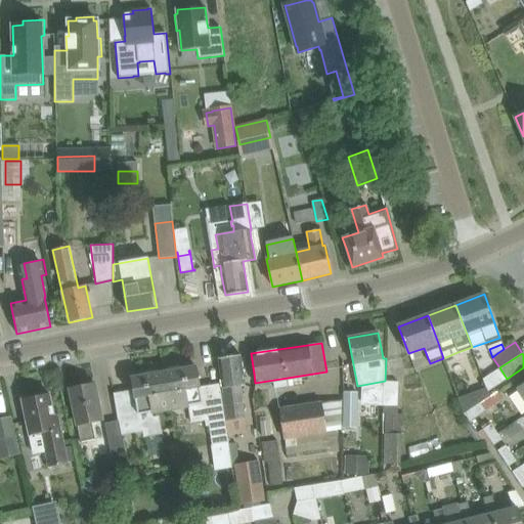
[(218,358),(221,379),(222,387),(223,387),(227,420),(245,417),(241,384),(245,384),(241,355),(218,358)]
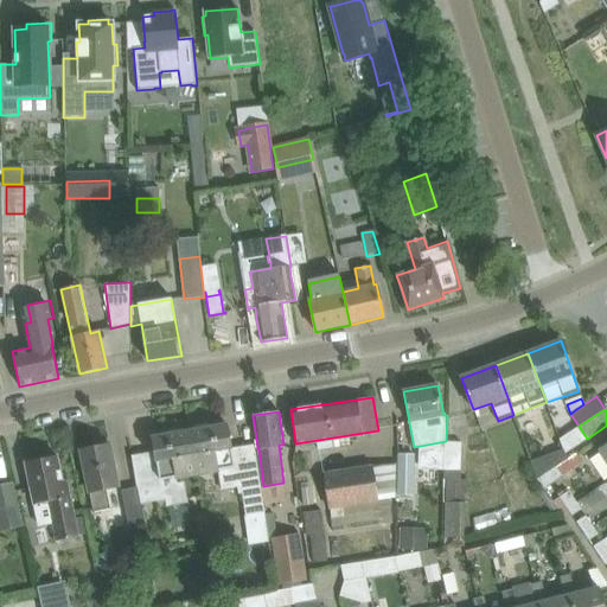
[(227,425),(189,432),(197,475),(218,472),(222,491),(237,487),(238,493),(242,493),(246,515),(266,512),(254,445),(231,449),(227,425)]
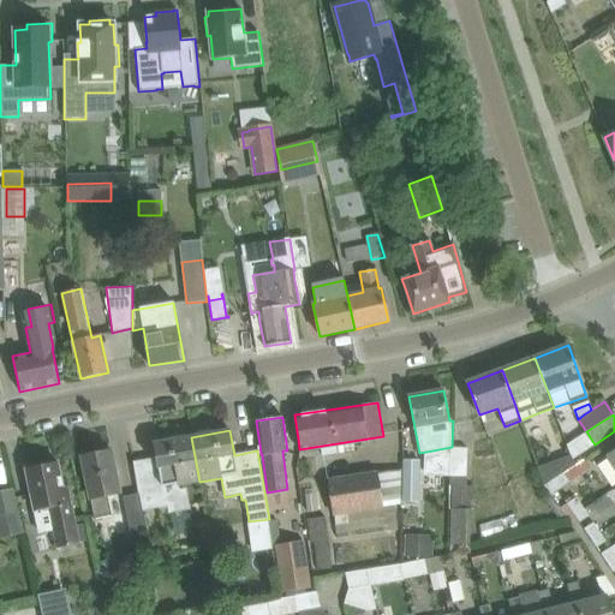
[(133,461),(138,494),(139,494),(142,511),(143,511),(171,506),(172,511),(187,507),(184,491),(179,491),(179,485),(199,482),(191,437),(154,443),(159,467),(136,471),(135,461),(133,461)]
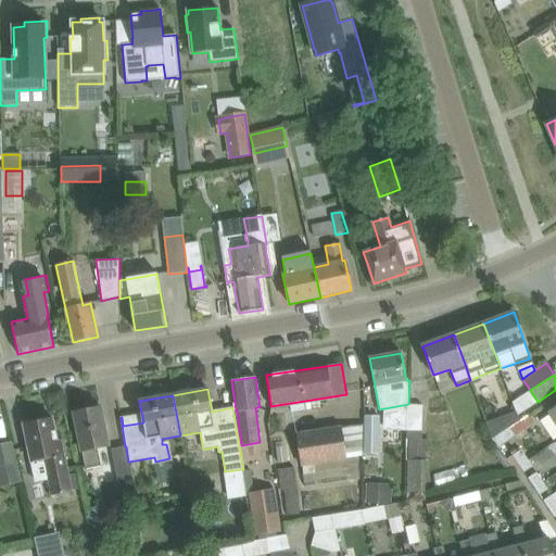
[(74,413),(78,434),(81,452),(83,451),(87,469),(102,465),(98,447),(108,445),(100,407),(96,408),(95,404),(78,407),(79,412),(74,413)]
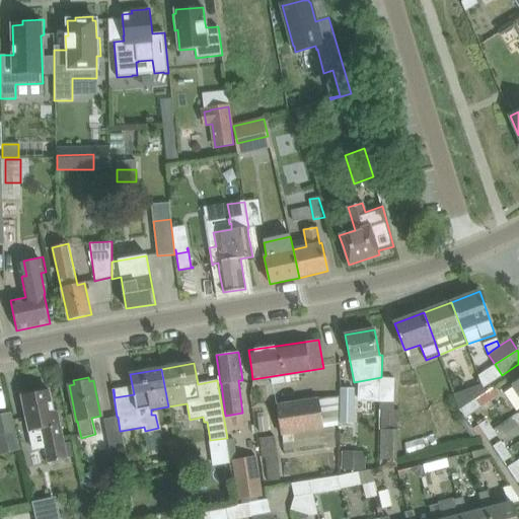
[(381,403),(395,403),(396,379),(382,379),(381,403)]
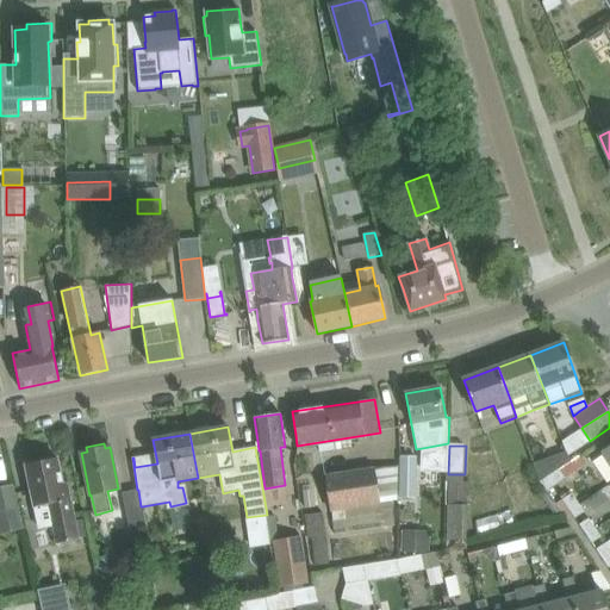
[(560,466),(555,454),(533,462),(539,481),(556,468),(560,466)]
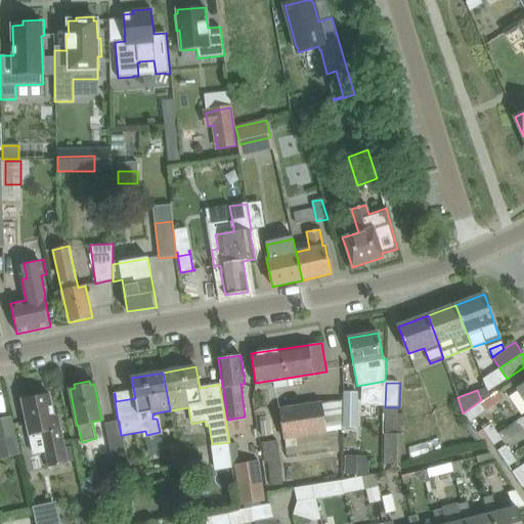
[(344,392),(344,429),(358,429),(358,392),(344,392)]
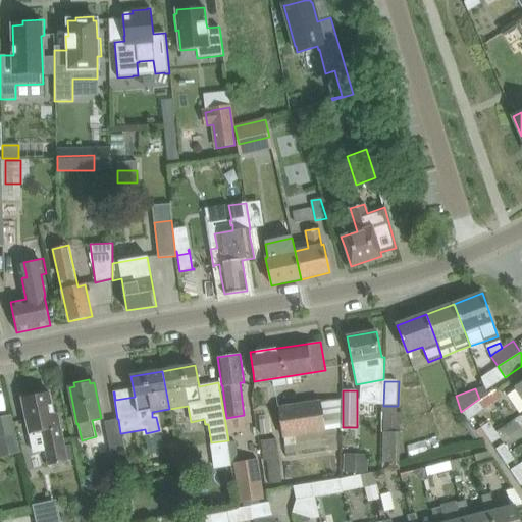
[(21,398),(30,434),(34,452),(45,450),(48,466),(68,462),(58,412),(53,413),(49,393),(21,398)]
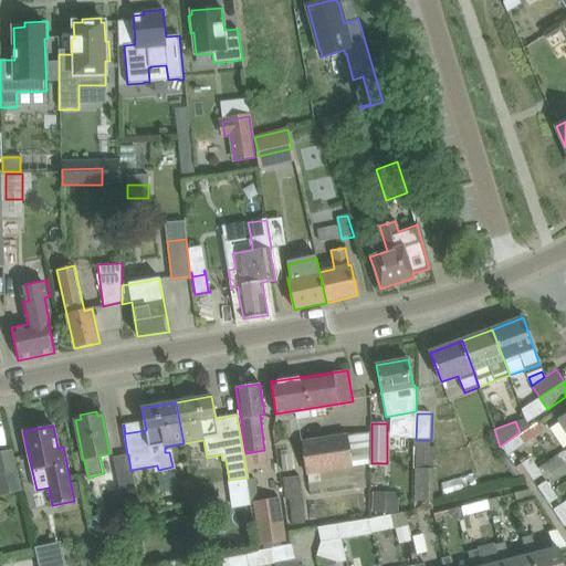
[(365,432),(347,435),(302,441),(310,491),(355,484),(356,488),(367,486),(365,432)]
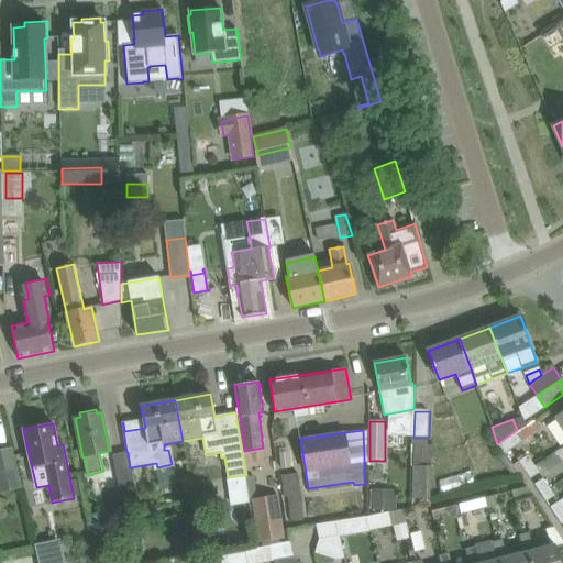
[(514,432),(497,444),(504,452),(520,441),(514,432)]
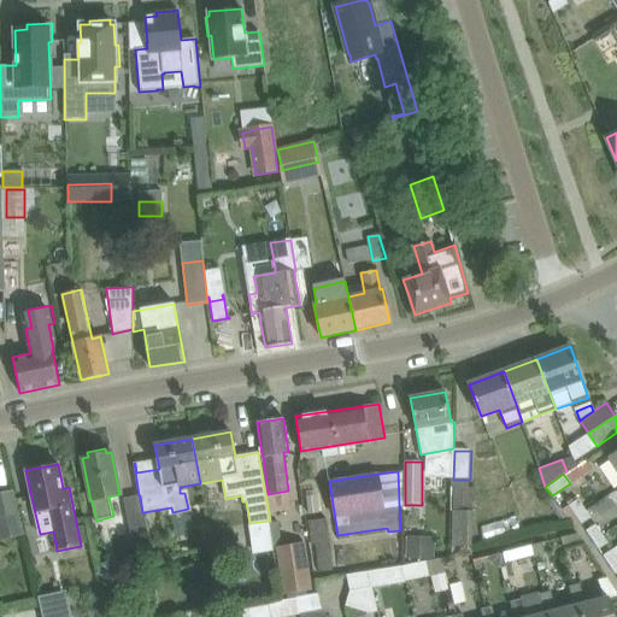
[(470,489),(453,489),(453,547),(472,547),(474,511),(470,511),(470,489)]
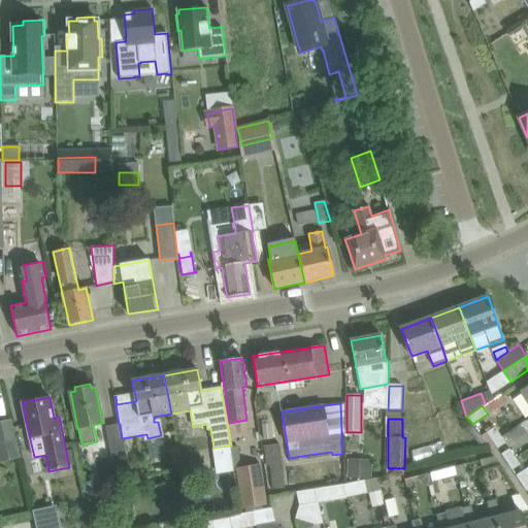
[(0,422),(0,450),(17,446),(10,420),(0,422)]
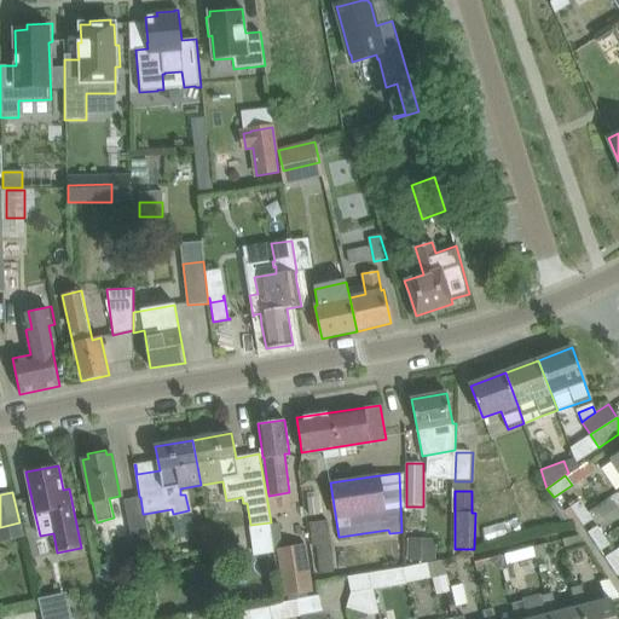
[(140,497),(139,497),(123,501),(129,536),(148,533),(144,514),(143,514),(140,497)]
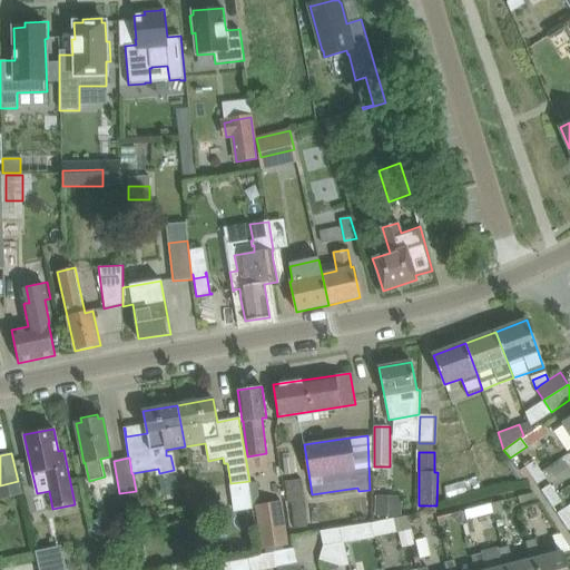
[(547,479),(541,471),(536,462),(533,464),(527,469),(532,477),(533,480),(538,485),(547,479)]
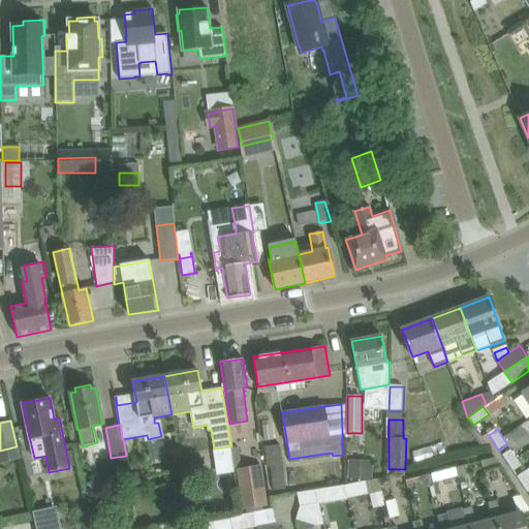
[(523,466),(517,459),(511,450),(503,457),(508,464),(515,472),(523,466)]
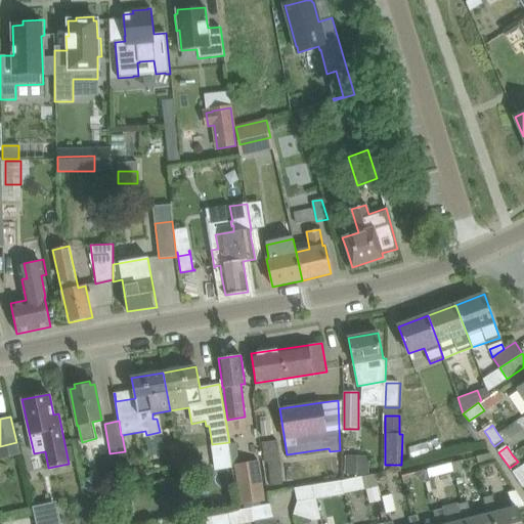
[(491,455),(477,459),(479,468),(496,464),(491,455)]
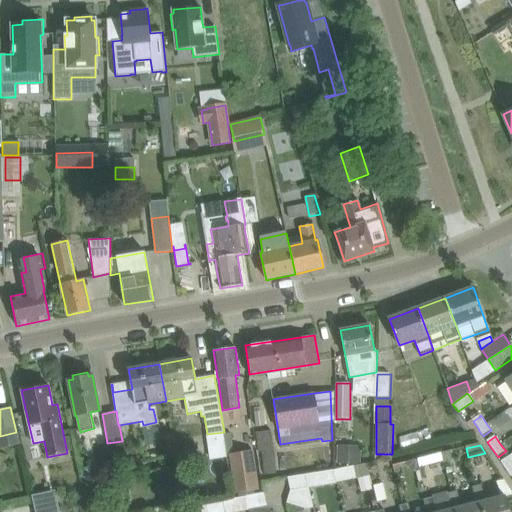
[(231,455),(237,494),(260,490),(254,451),(231,455)]
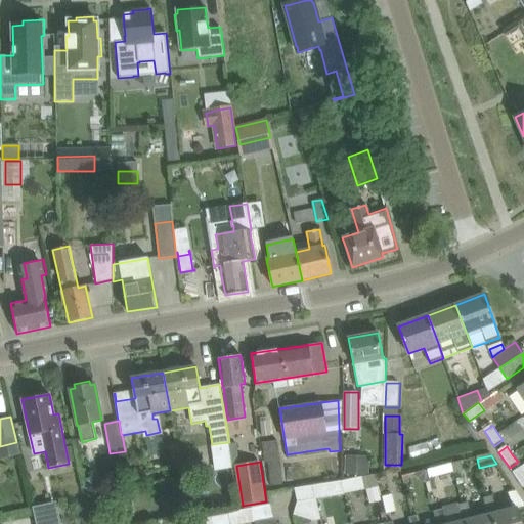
[(345,462),(345,475),(368,476),(369,463),(345,462)]
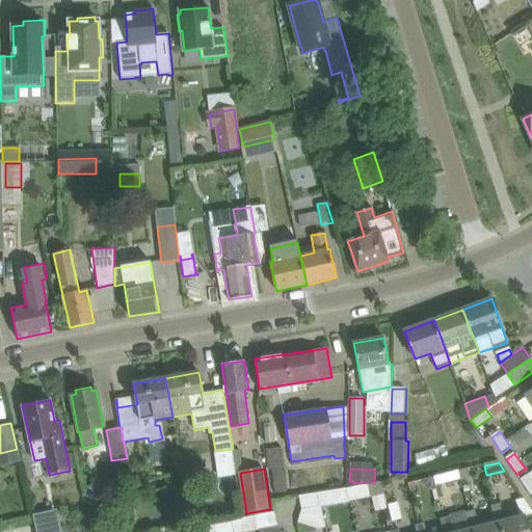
[(469,470),(459,472),(462,482),(471,480),(469,470)]
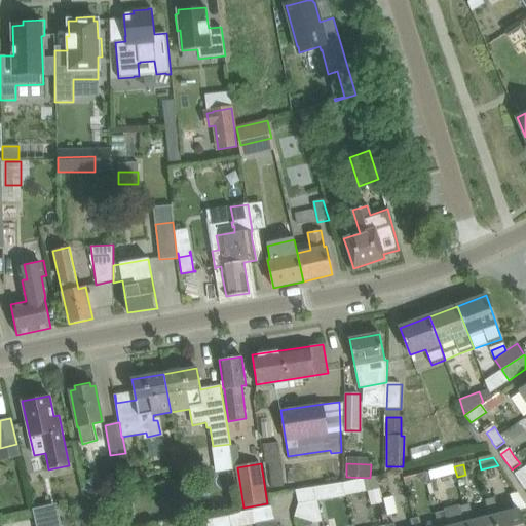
[(525,474),(524,471),(516,477),(521,484),(525,492),(525,491),(525,474)]
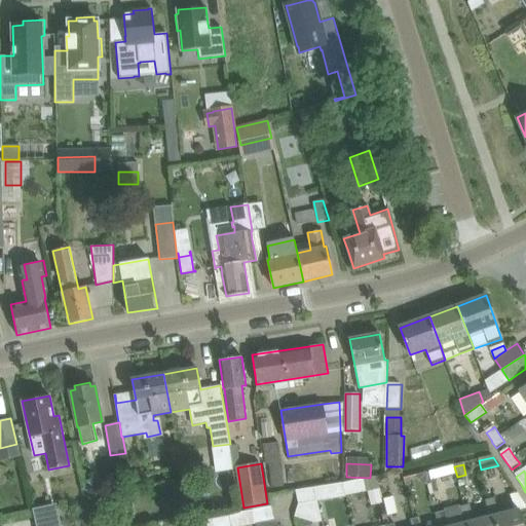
[(343,484),(346,495),(381,489),(379,478),(343,484)]
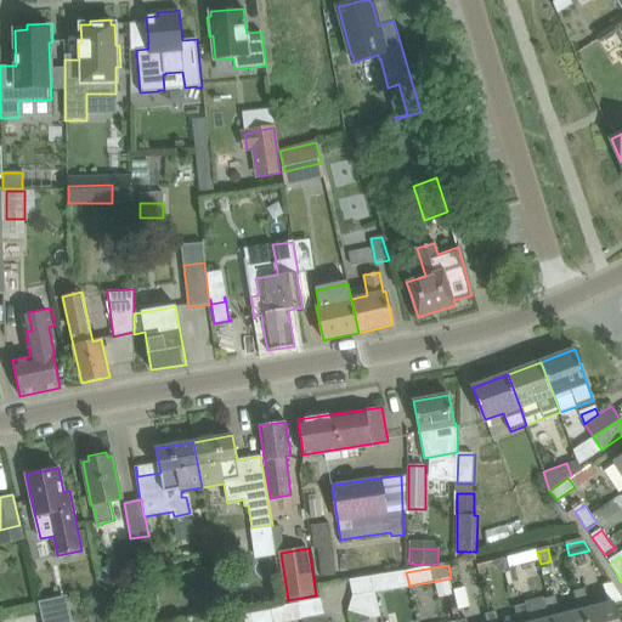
[(111,567),(97,570),(101,589),(114,587),(111,567)]
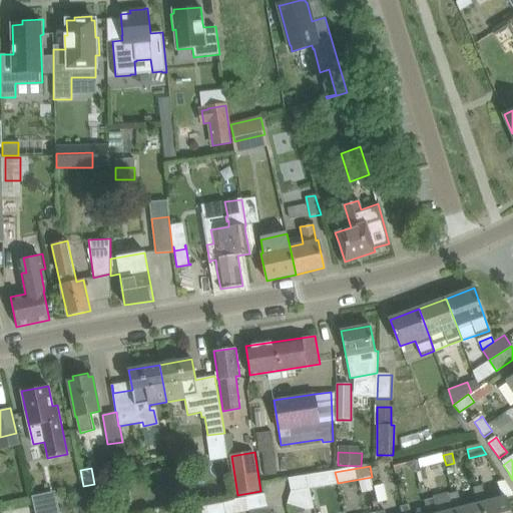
[(307,475),(310,488),(310,489),(337,485),(334,471),(307,475)]
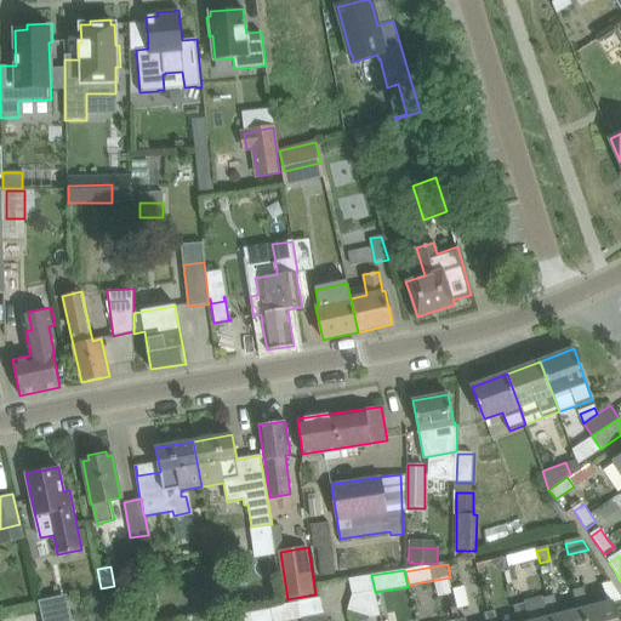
[(571,590),(576,610),(581,609),(584,620),(617,620),(613,600),(588,607),(584,587),(571,590)]
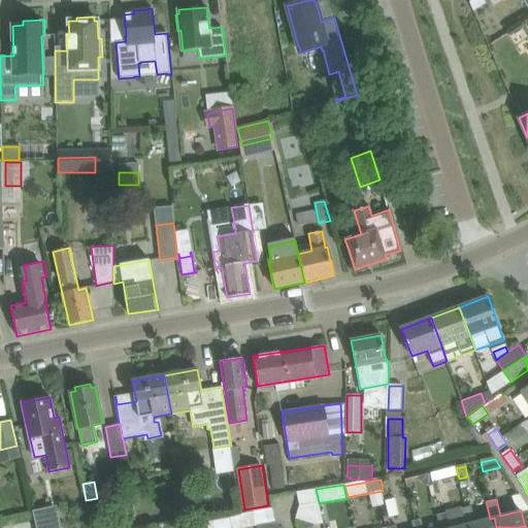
[(319,502),(300,506),(297,519),(316,525),(323,523),(319,503),(319,502)]
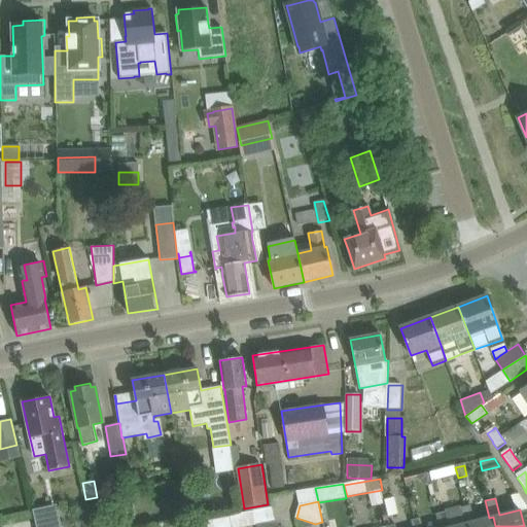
[(461,506),(465,523),(469,522),(469,526),(495,526),(493,517),(489,518),(475,521),(470,504),(461,506)]
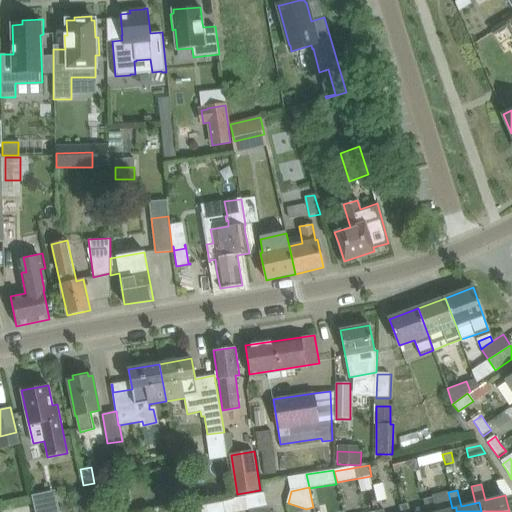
[(59,511),(55,491),(33,496),(36,511),(59,511)]
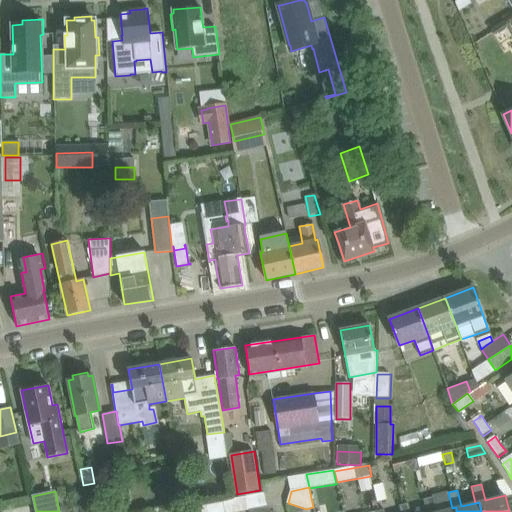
[(423,498),(426,511),(456,511),(456,507),(452,508),(448,492),(432,496),(423,498)]
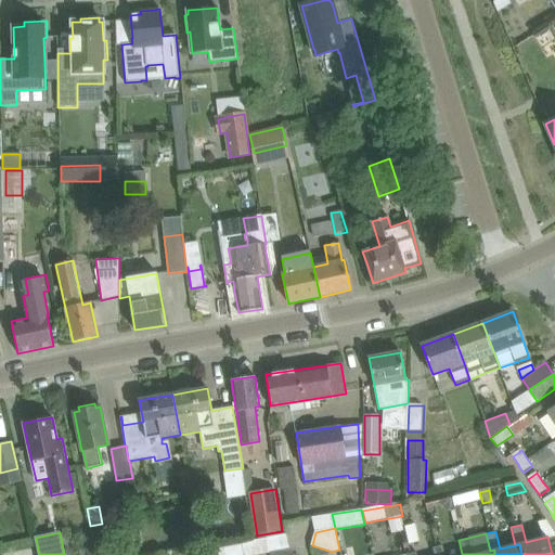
[(244,554),(253,554),(271,552),(268,537),(242,542),(244,554)]
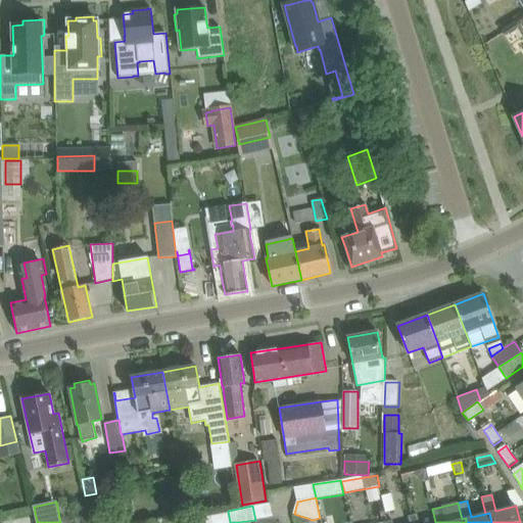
[(205,522),(230,522),(228,511),(204,516),(205,522)]
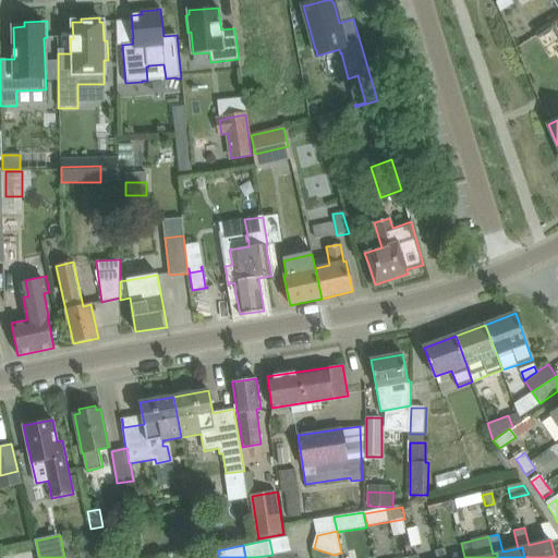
[(434,550),(435,557),(447,557),(445,547),(434,550)]
